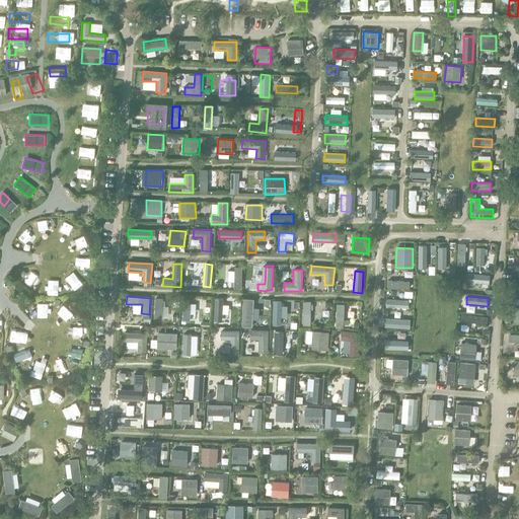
[(162,301),(162,299),(155,298),(154,318),(161,318),(162,306),(164,306),(165,301),(162,301)]
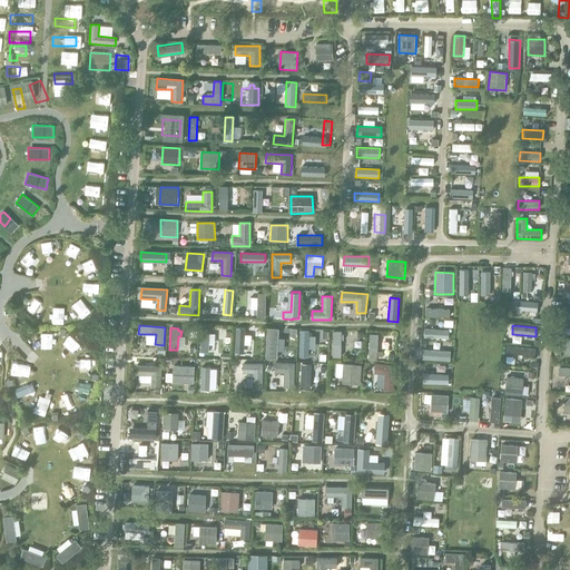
[(202,328),(200,352),(208,353),(209,328),(202,328)]
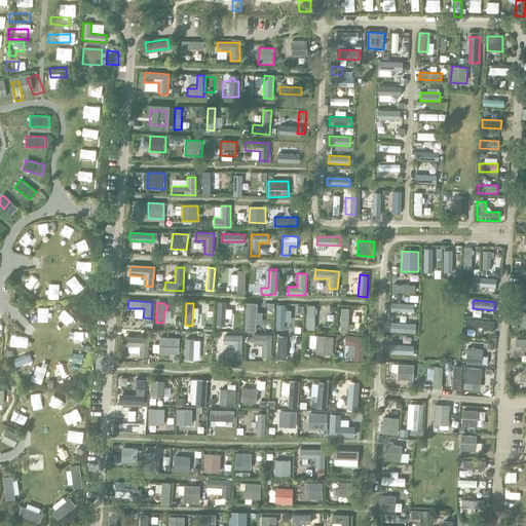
[(341,308),(340,332),(348,333),(349,308),(341,308)]
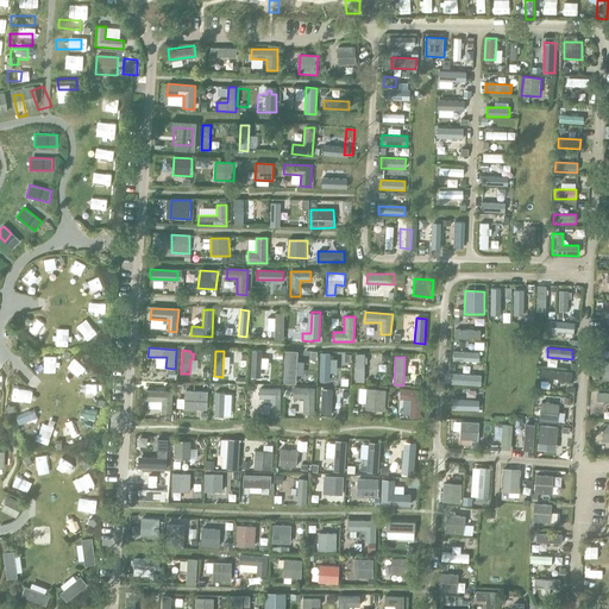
[(286,362),(284,378),(302,378),(302,363),(286,362)]
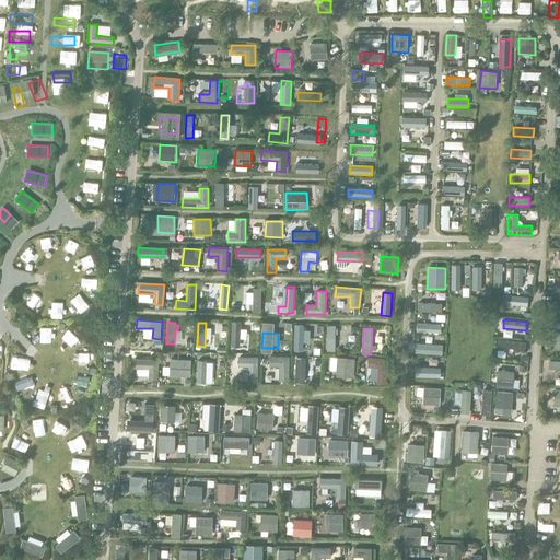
[(498,339),(497,347),(525,350),(526,342),(498,339)]
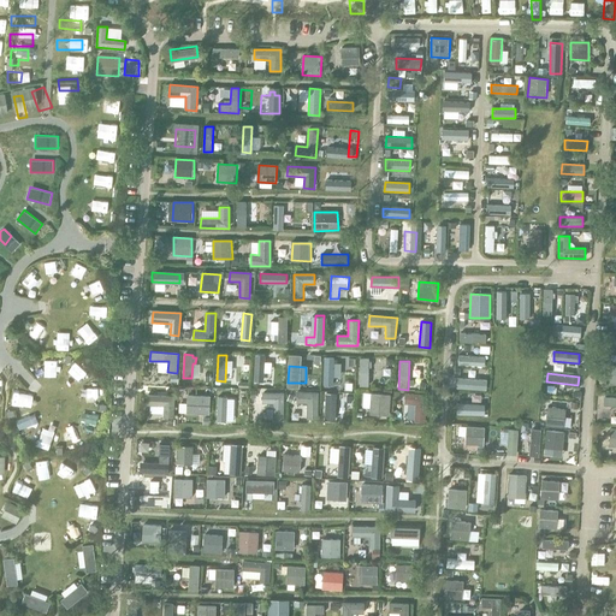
[(458,379),(458,388),(484,390),(484,381),(458,379)]
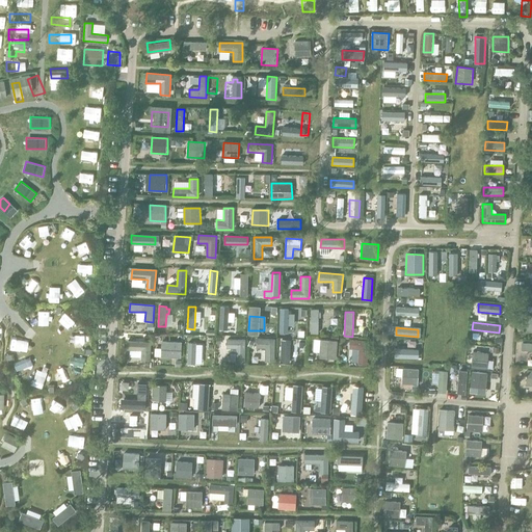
[(187,339),(187,356),(201,356),(200,338),(187,339)]
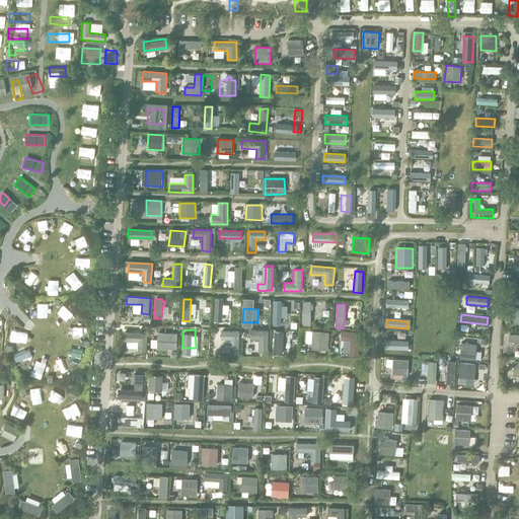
[(268,353),(269,330),(250,329),(249,340),(258,340),(258,353),(268,353)]
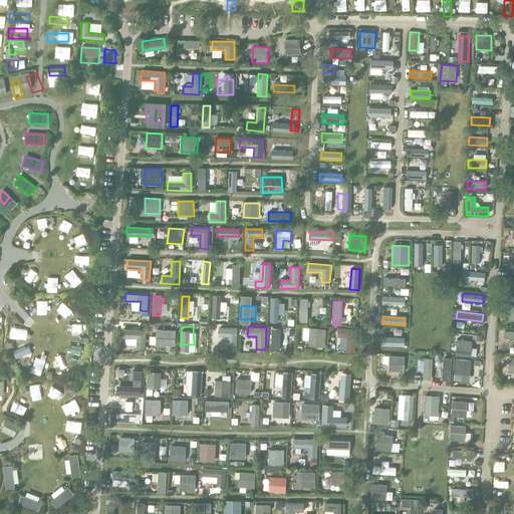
[(237,351),(237,328),(219,327),(219,336),(228,336),(228,351),(237,351)]
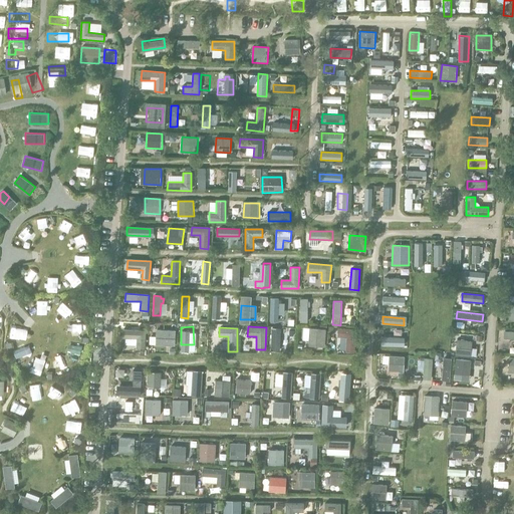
[(338,328),(338,337),(347,337),(346,352),(355,352),(356,330),(338,328)]
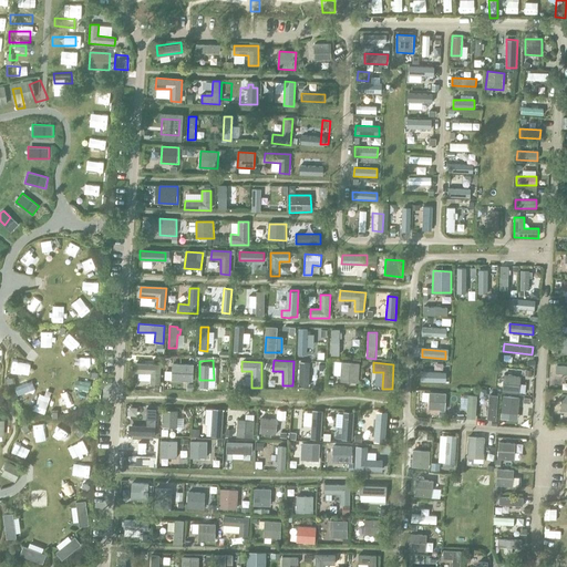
[(160,384),(161,366),(135,363),(135,373),(151,374),(151,384),(160,384)]
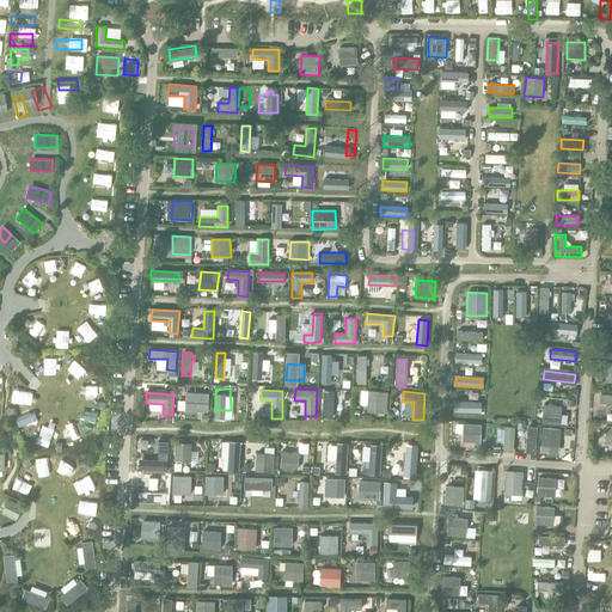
[(187,392),(185,411),(208,411),(209,393),(187,392)]
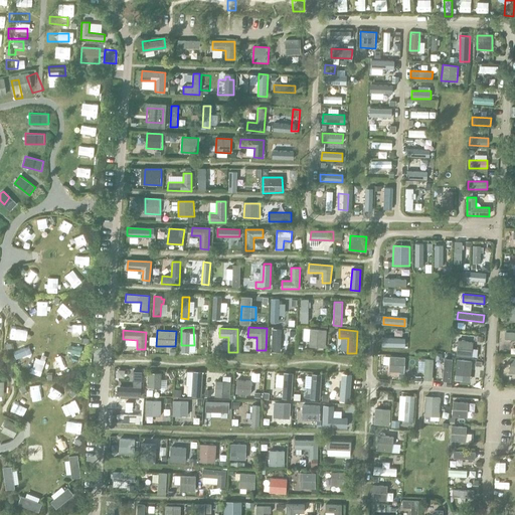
[(199,330),(198,351),(205,351),(206,330),(199,330)]
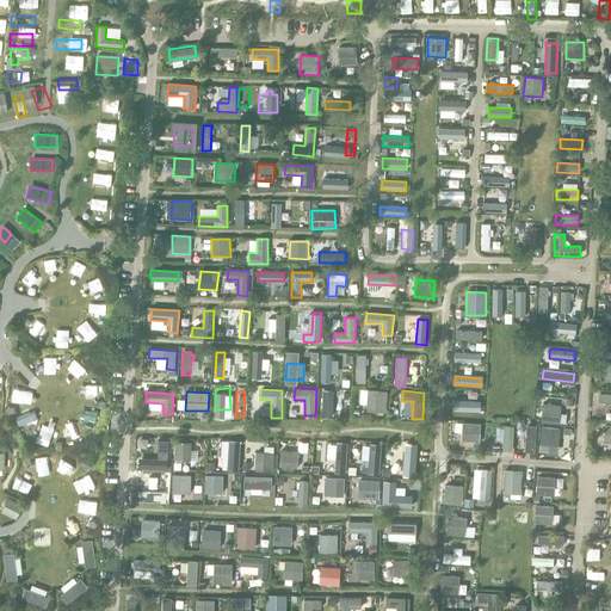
[(366,411),(387,411),(388,393),(368,392),(366,411)]
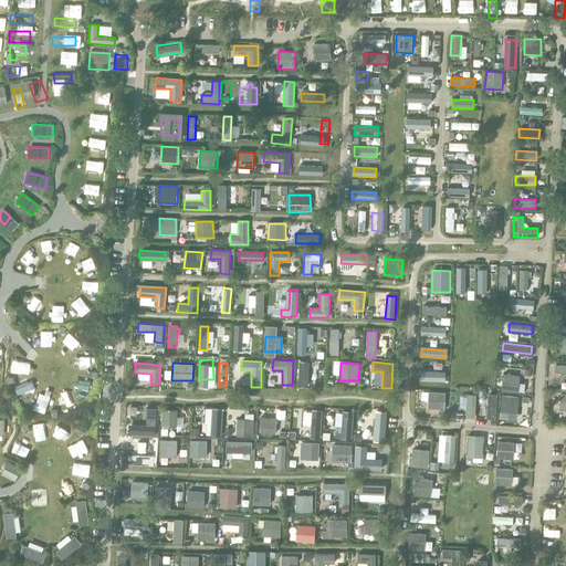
[(316,364),(314,387),(323,388),(324,365),(316,364)]
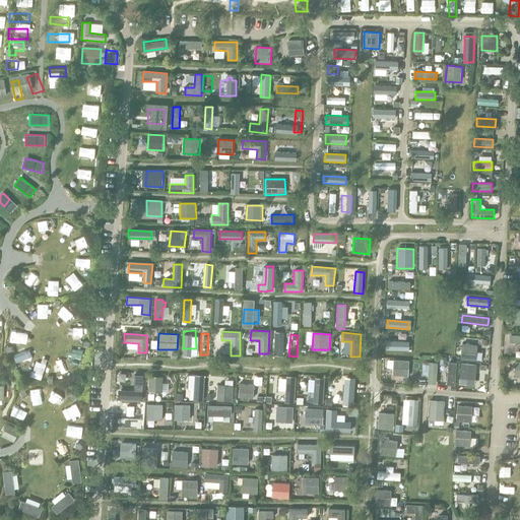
[(408,350),(409,341),(386,341),(385,349),(408,350)]
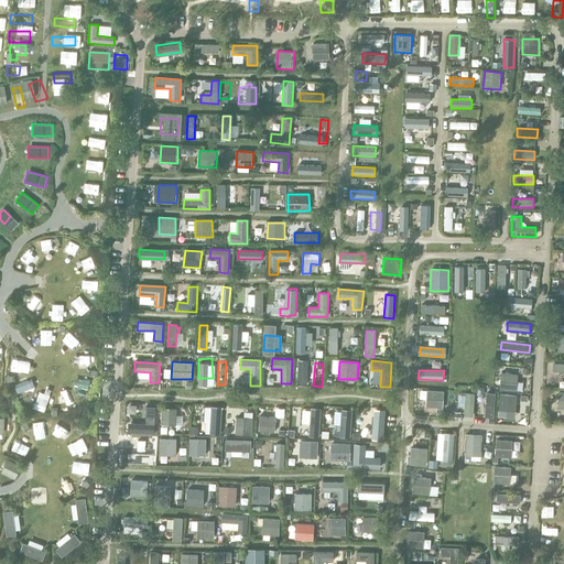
[(506,387),(506,394),(525,397),(525,388),(506,387)]
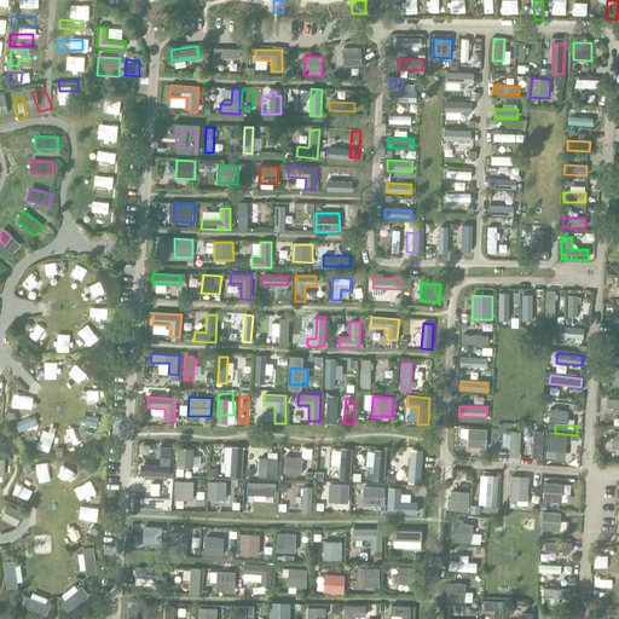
[(485,447),(486,429),(468,428),(468,446),(485,447)]
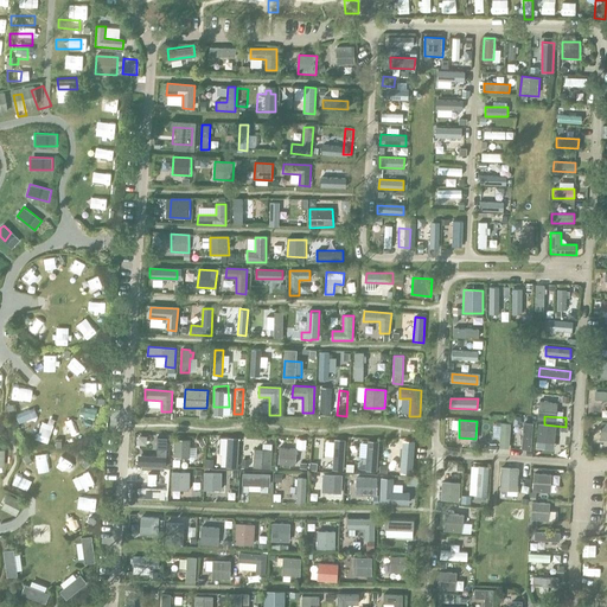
[(524,422),(522,449),(531,449),(532,423),(524,422)]
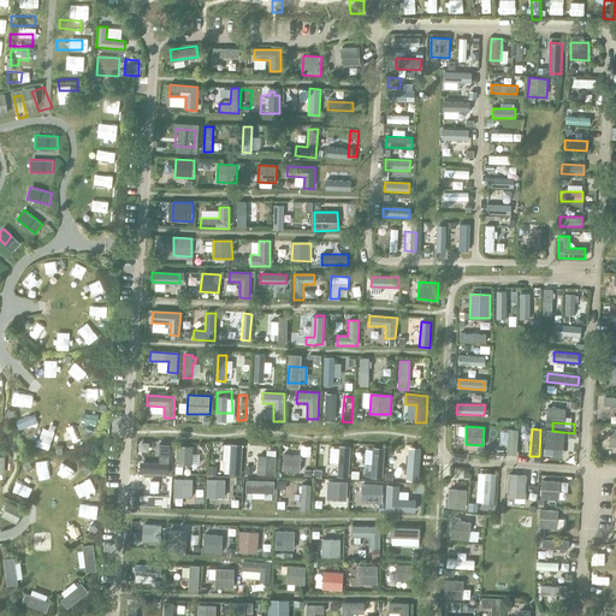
[(509,430),(507,455),(516,455),(517,430),(509,430)]
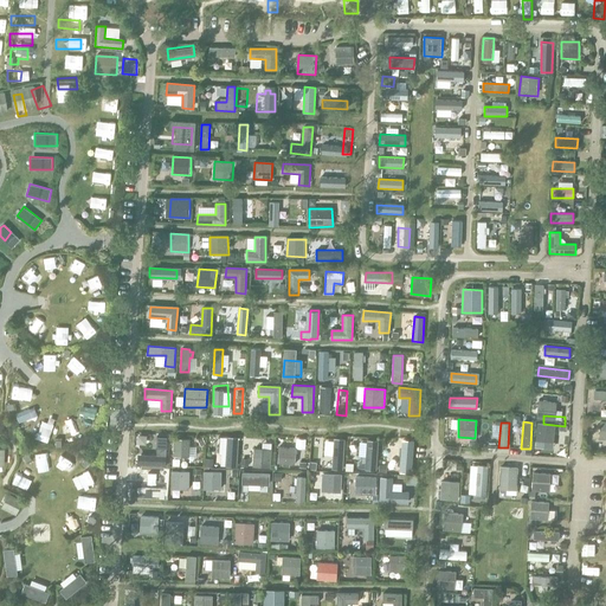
[(139,437),(137,459),(146,459),(147,438),(139,437)]
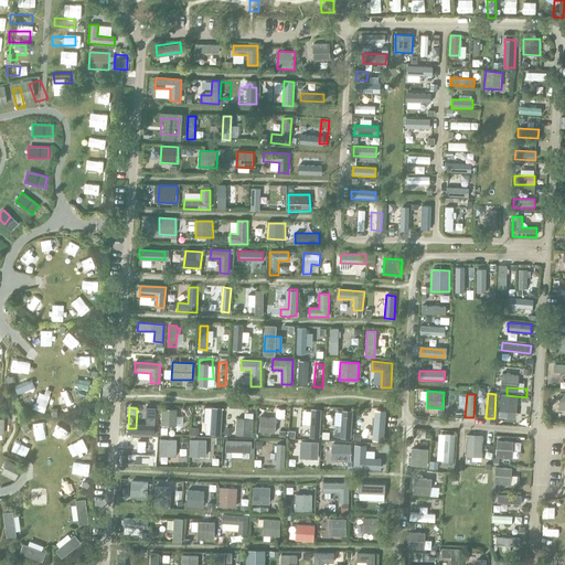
[(224,407),(223,430),(233,432),(233,408),(224,407)]
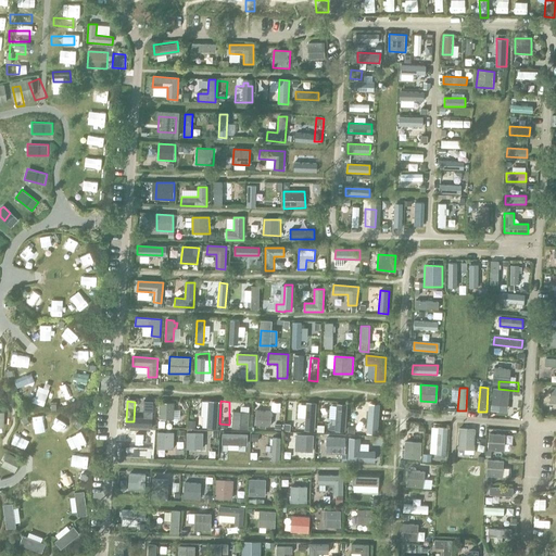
[(295,401),(286,401),(286,426),(295,426),(295,401)]
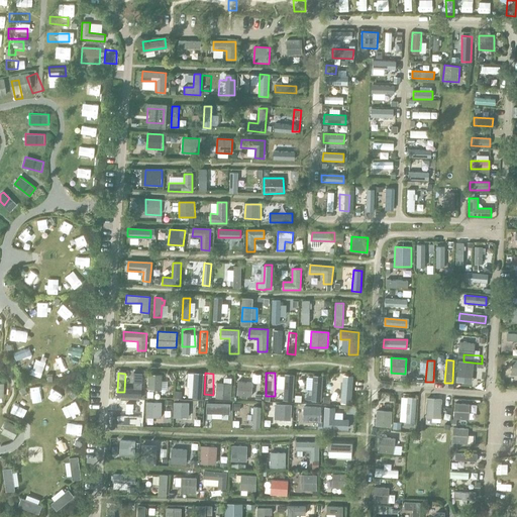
[(325,373),(326,394),(338,393),(338,373),(325,373)]
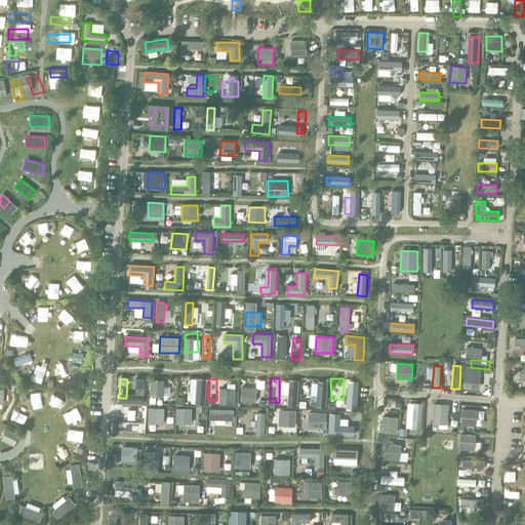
[(289,379),(288,406),(296,406),(298,380),(289,379)]
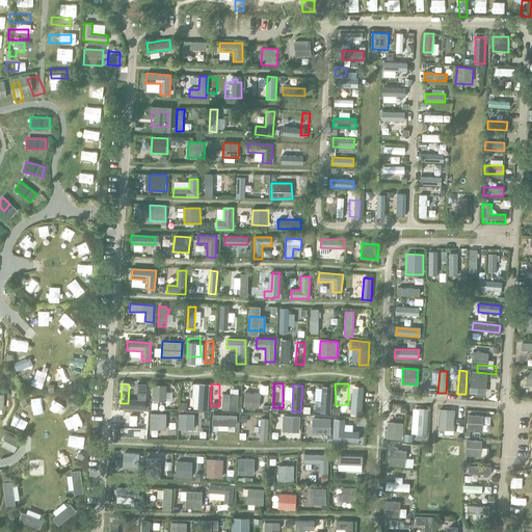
[(153,386),(153,401),(166,401),(166,387),(153,386)]
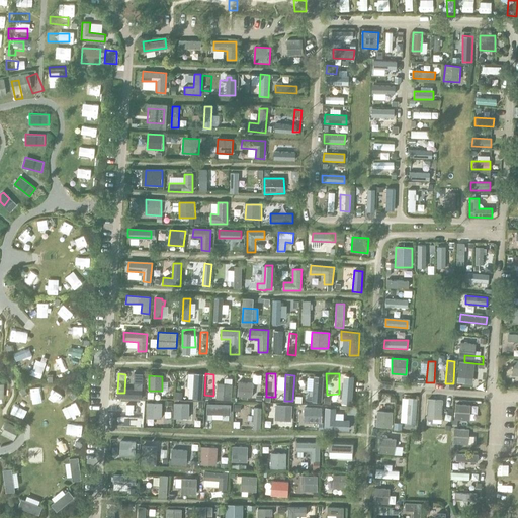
[(191,376),(189,398),(197,398),(198,376),(191,376)]
